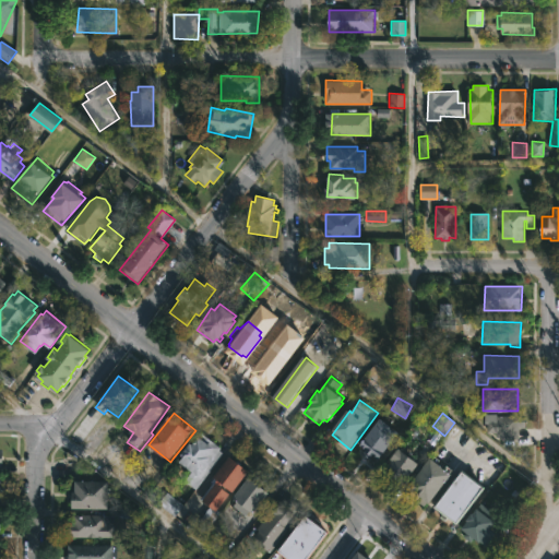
[(526,415),(526,426),(520,426),(520,438),(497,439),(497,432),(488,432),(486,415),(526,415)]
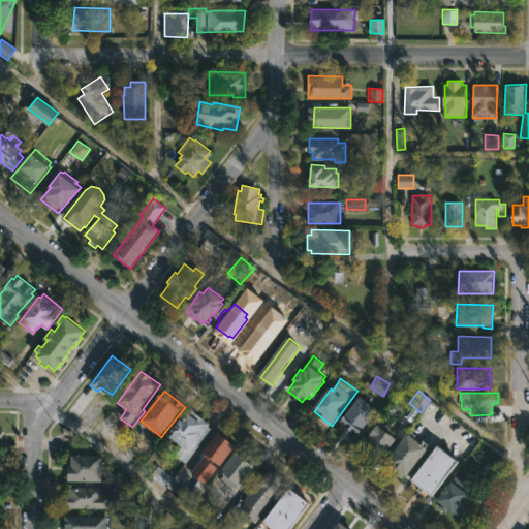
[(358,436),(375,408),(358,396),(339,424),(358,436)]
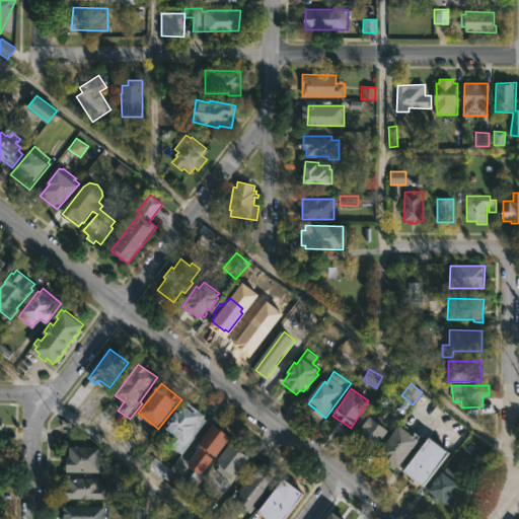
[(192,404),(206,416),(204,419),(208,422),(181,455),(170,446),(177,438),(166,428),(170,423),(167,421),(176,410),(178,412),(187,401),(192,404)]
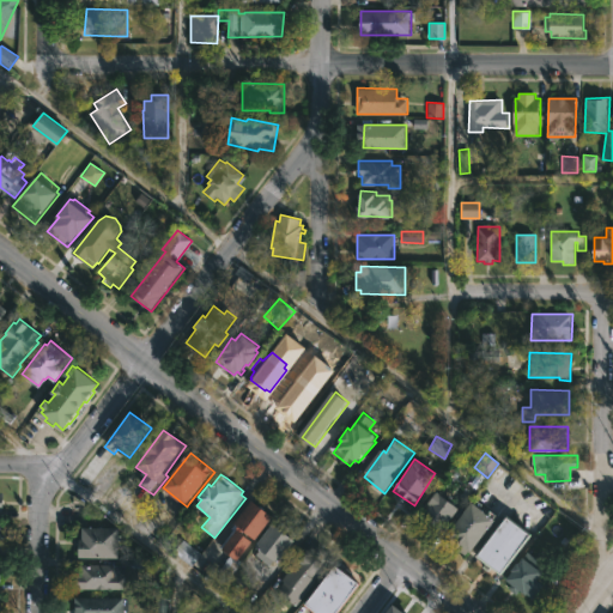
[(463,510),(447,533),(424,516),(439,493),(463,510)]
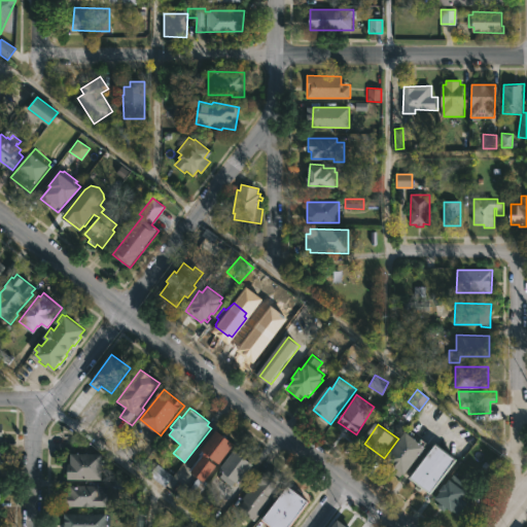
[(230,453),(220,464),(210,457),(209,459),(217,465),(205,482),(188,470),(200,455),(198,453),(216,429),(235,444),(229,453),(230,453)]
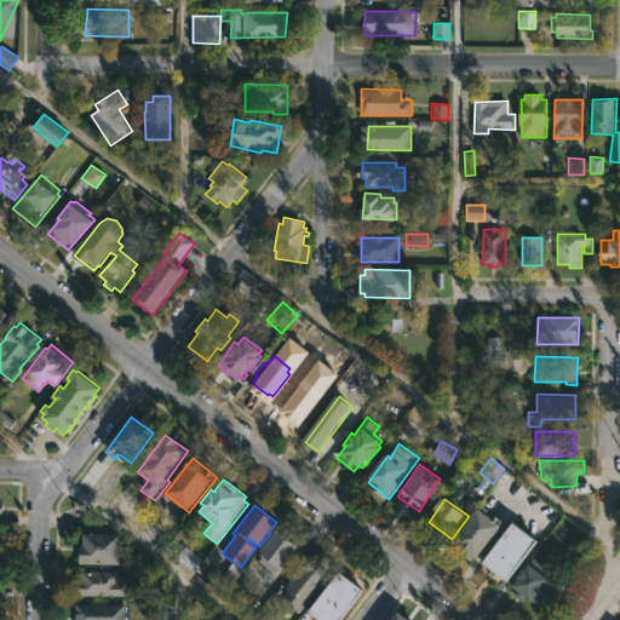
[(501,528),(477,561),(475,558),(471,562),(451,547),(478,509),(503,527),(501,528)]
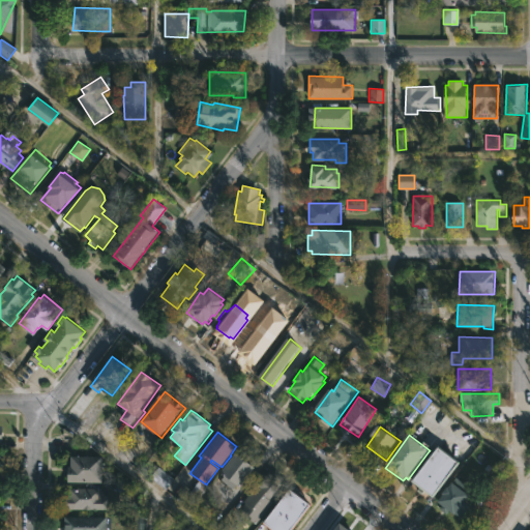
[(461,464),(435,497),(427,490),(423,494),(417,490),(420,484),(415,481),(441,448),(461,464)]
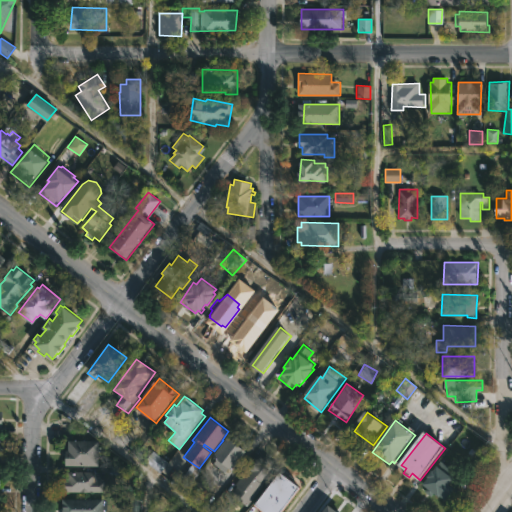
[(248,451),(234,470),(230,467),(228,470),(221,464),(222,462),(214,456),(230,436),(248,451)]
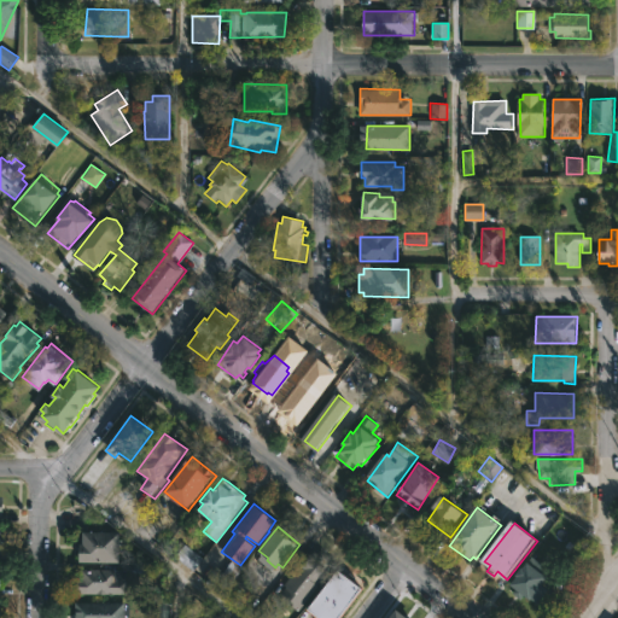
[(122,534),(121,564),(80,563),(80,546),(83,546),(83,532),(122,534)]
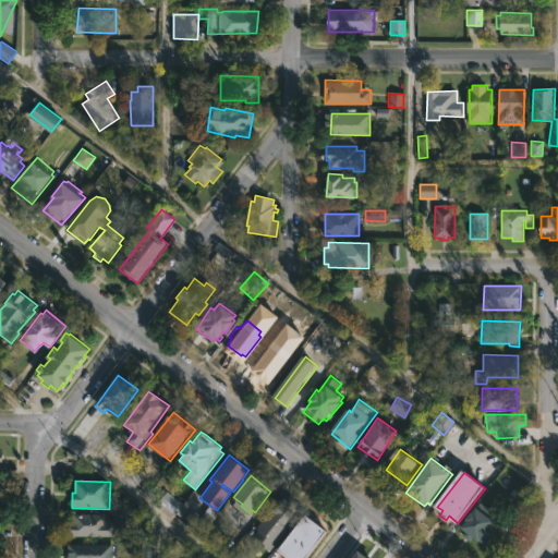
[(174,516),(183,504),(165,492),(157,504),(174,516)]
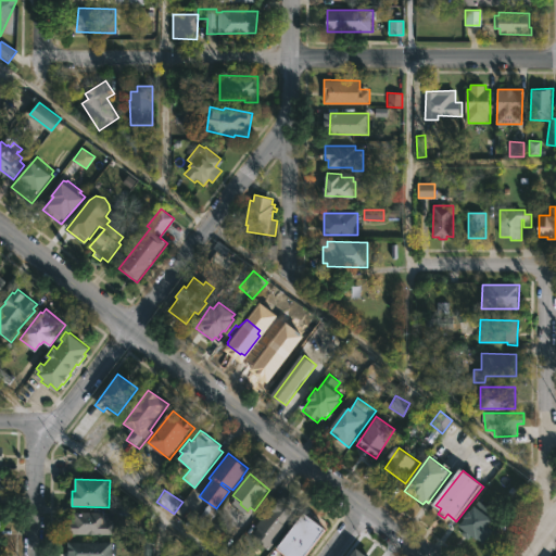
[(283,494),(298,503),(295,507),(299,509),(268,551),(256,541),(258,538),(254,534),(257,529),(255,527),(276,500),(279,502),(283,494)]
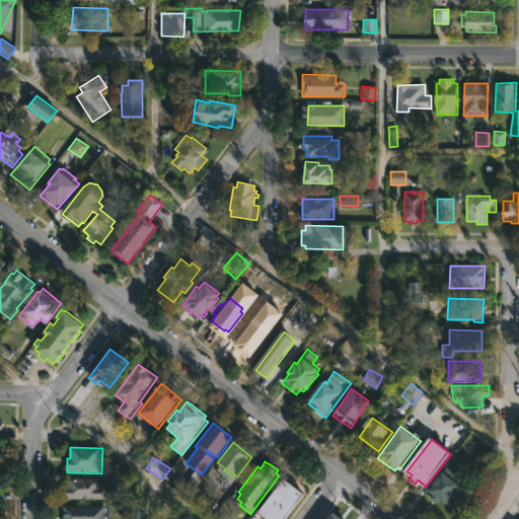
[(449,469),(463,479),(459,485),(461,486),(456,492),(462,497),(453,508),(440,501),(438,504),(430,499),(433,495),(430,492),(435,485),(434,485),(439,477),(444,472),(446,473),(449,469)]
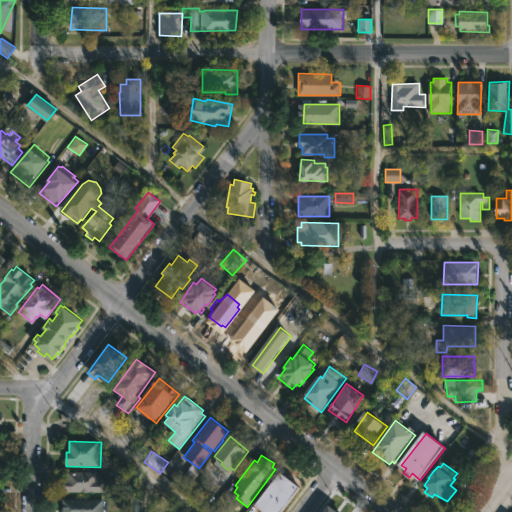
[(197,475),(182,493),(169,483),(180,470),(184,474),(192,465),(200,471),(197,475)]
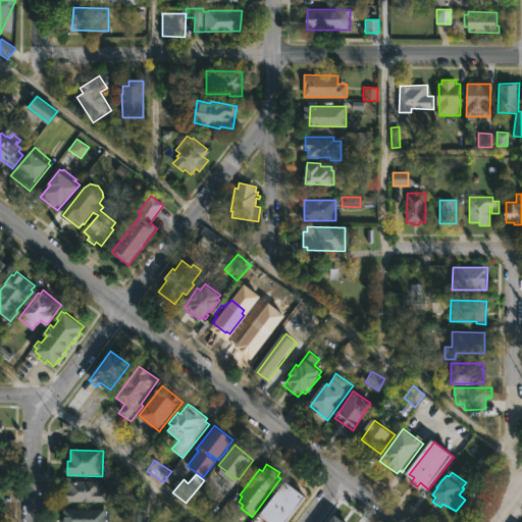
[(98,482),(107,482),(107,503),(63,502),(63,489),(68,489),(68,481),(98,482)]
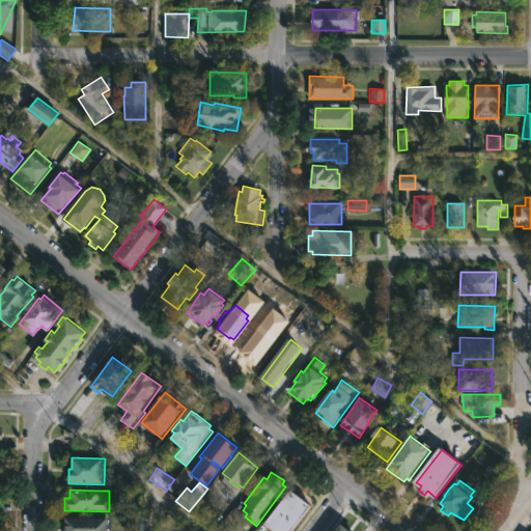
[(294,530),(275,530),(266,524),(291,490),(313,507),(294,530)]
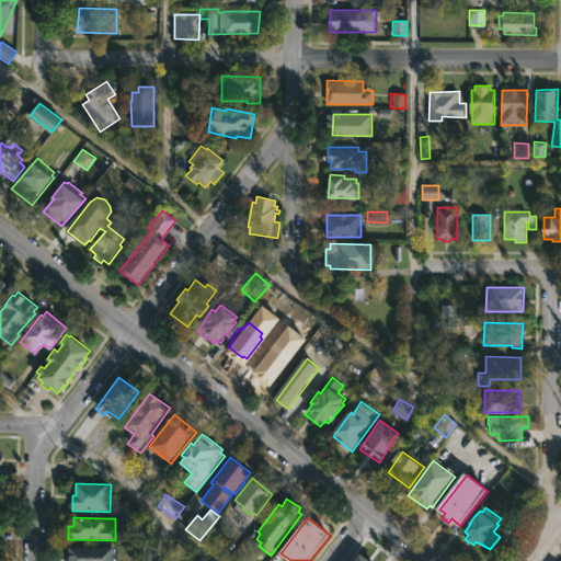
[(113,560),(68,560),(68,547),(113,548),(113,560)]
